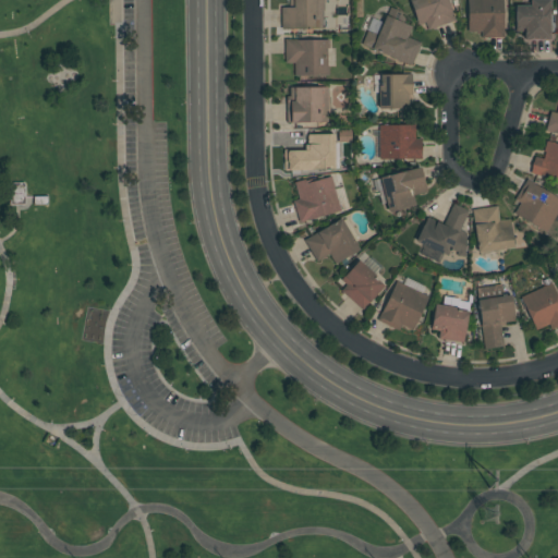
[(281,8),(289,8),(289,0),(316,0),(316,16),(315,16),(315,28),(282,29),(281,8)]
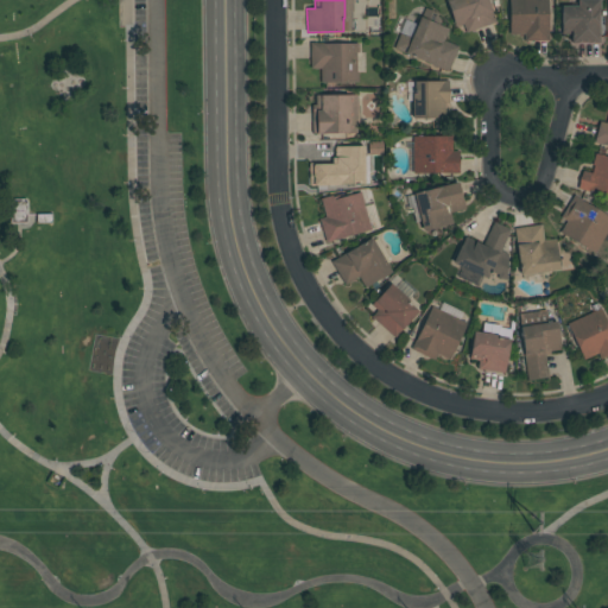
[(463,24),(456,27),(447,0),(488,0),(496,21),(467,33),(463,24)]
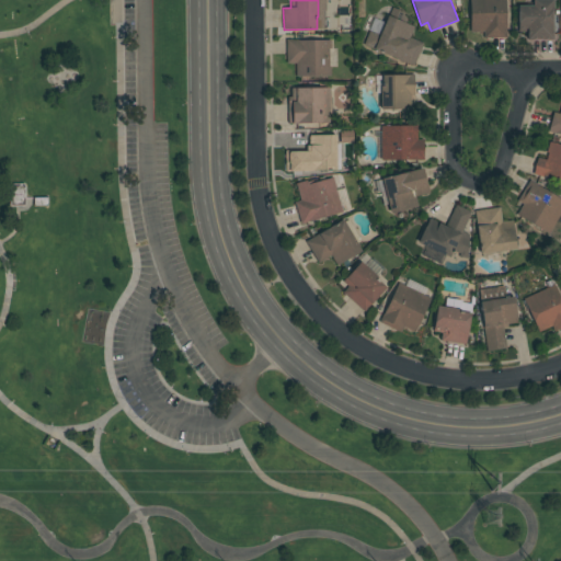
[(506,0),(507,37),(484,38),(484,32),(470,33),(470,0),(506,0)]
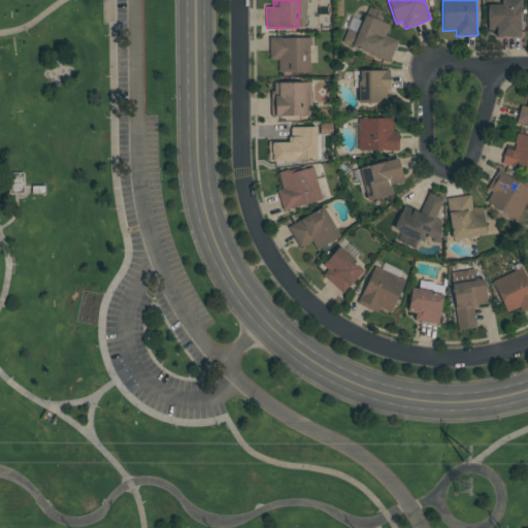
[(496,37),(496,30),(488,30),(488,5),(502,5),(502,0),(521,0),(521,8),(520,8),(521,37),(496,37)]
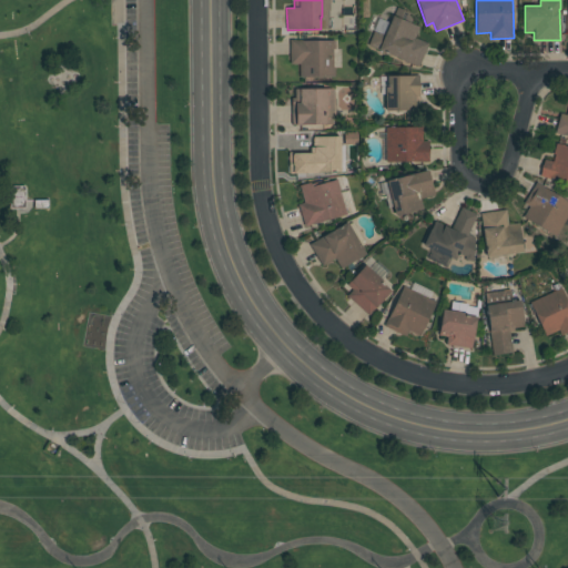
[(404,10),(413,19),(411,23),(419,27),(415,38),(428,43),(418,67),(368,46),(374,31),(385,37),(397,8),(404,10)]
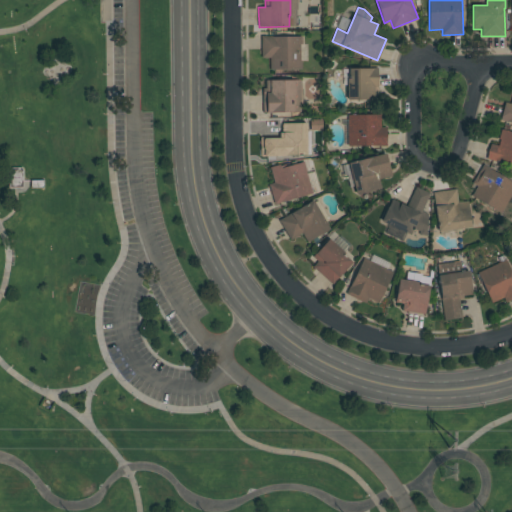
[(267,36),(271,36),(271,37),(302,37),(302,44),(300,44),(300,61),(302,61),(302,69),(270,70),(270,58),(262,58),(261,36),(267,36)]
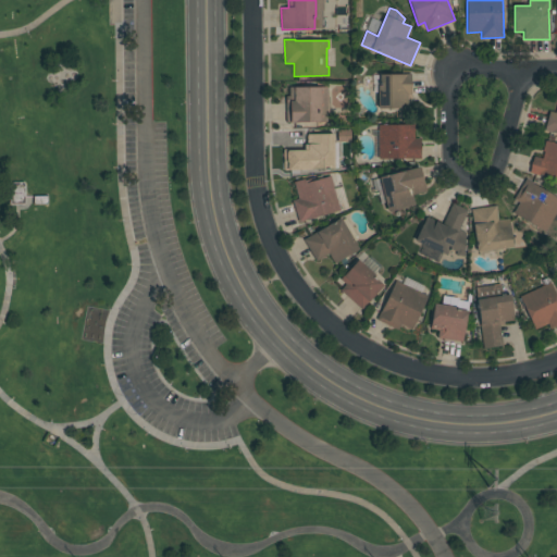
[(378,86),(381,86),(381,77),(380,77),(380,75),(411,74),(411,95),(408,95),(408,108),(379,109),(378,86)]
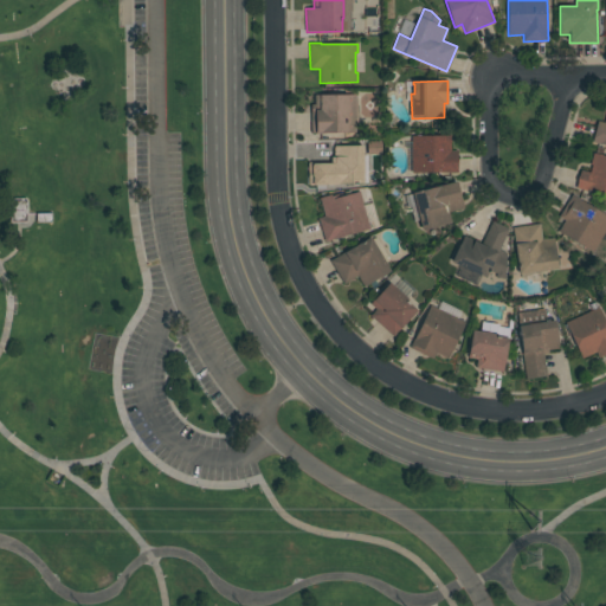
[(355,95),(356,133),(323,133),(323,134),(316,134),(316,133),(311,133),(311,104),(315,104),(315,95),(355,95)]
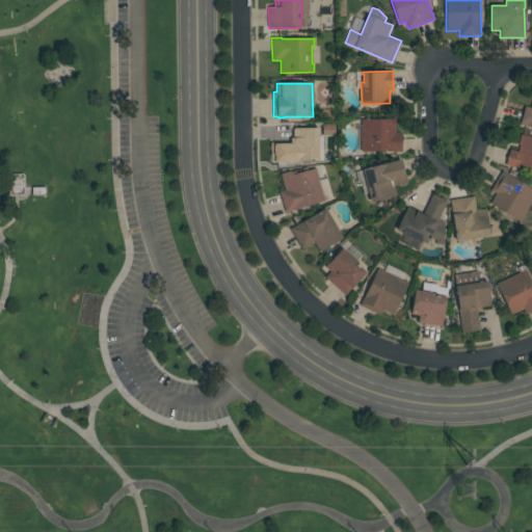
[(531,128),(528,127),(520,125),(526,106),(531,108),(531,103),(531,128)]
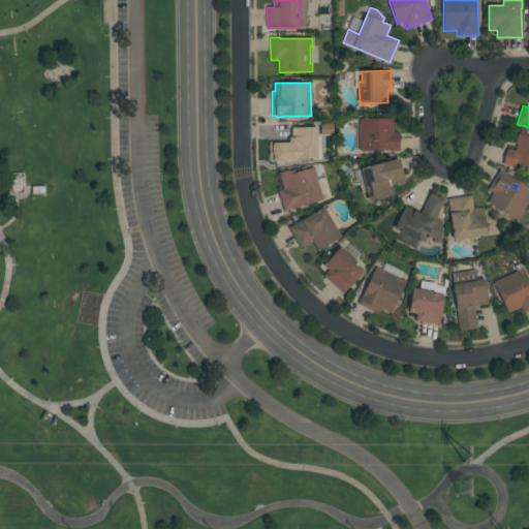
[(394,118),(394,131),(400,131),(400,151),(360,151),(360,119),(394,118)]
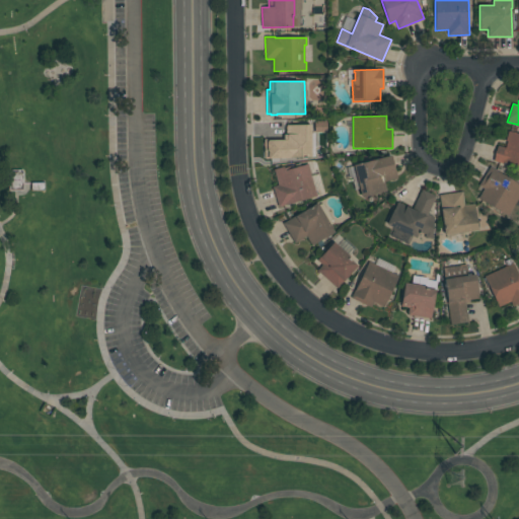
[(311,157),(293,157),(293,158),(268,159),(268,157),(265,157),(265,139),(284,139),(284,135),(286,135),(286,127),(286,125),(311,125),(311,157)]
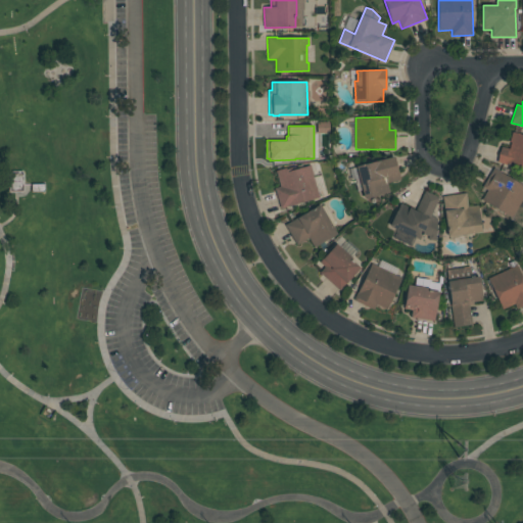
[(522,168),(507,163),(507,165),(497,162),(502,147),(509,149),(511,143),(509,142),(512,132),(522,135),(522,168)]
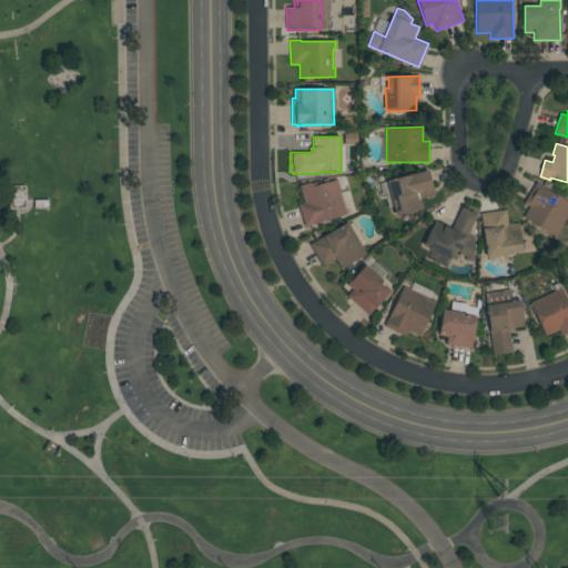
[(386,181),(428,170),(433,188),(435,195),(421,200),(424,210),(396,216),(386,181)]
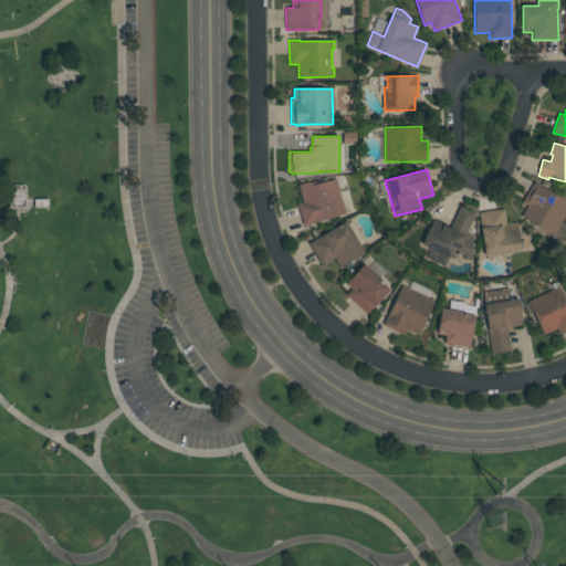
[(352,211),(346,212),(346,213),(303,226),(297,203),(303,202),(299,185),(310,182),(324,179),(325,181),(336,179),(339,190),(345,189),(352,211)]
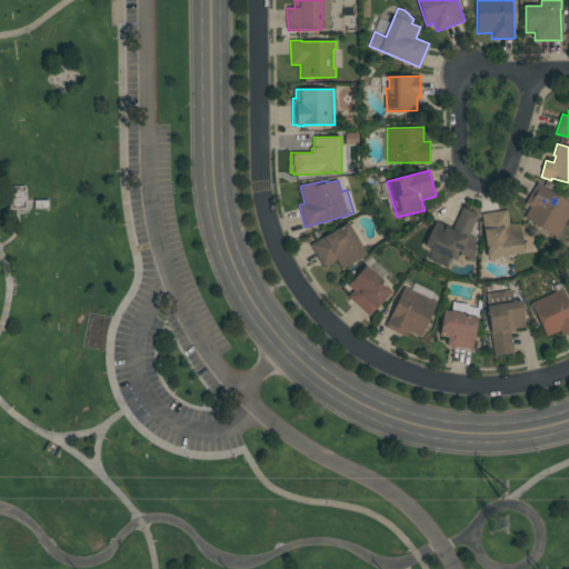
[(568,216),(557,237),(525,218),(531,207),(525,203),(538,182),(545,187),(543,187),(568,201),(568,216)]
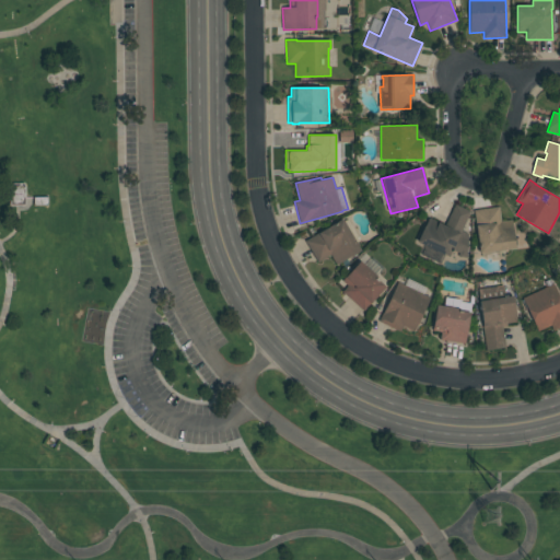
[(24,206),(16,206),(11,206),(10,205),(9,185),(10,184),(24,183),(25,185),(25,203),(24,206)]
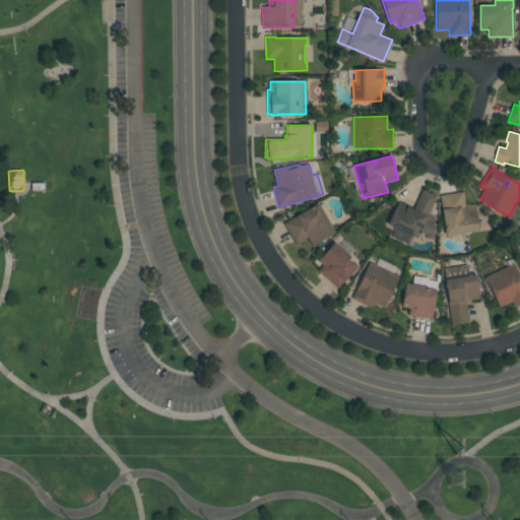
[(434,239),(426,239),(426,235),(419,232),(417,239),(387,225),(394,210),(395,210),(398,203),(413,209),(423,190),(437,196),(429,214),(435,217),(434,239)]
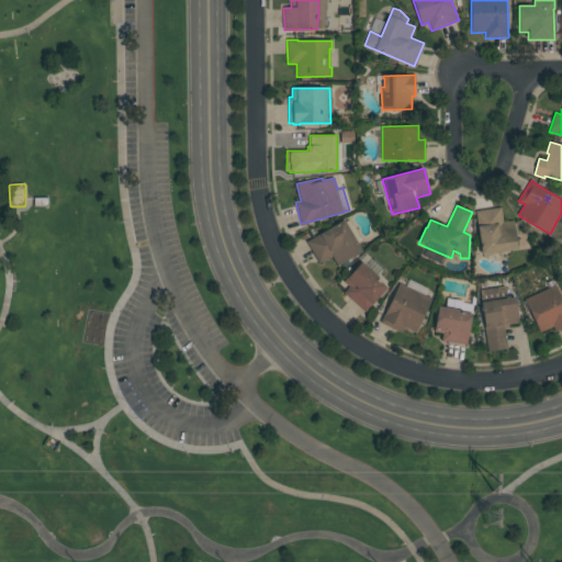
[(482,255),(475,211),(501,208),(503,223),(514,221),(518,249),(482,255)]
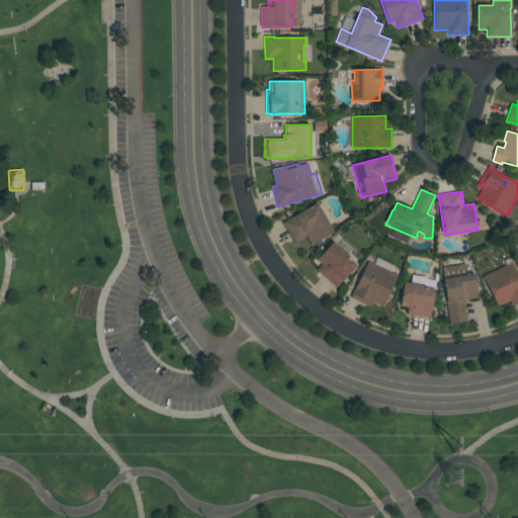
[(334,232),(312,245),(306,236),(294,243),(282,223),(317,202),(334,232)]
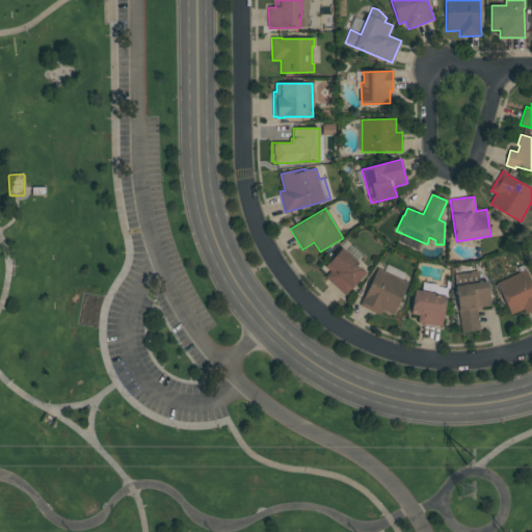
[(358,263),(357,264),(367,273),(346,296),(325,277),(330,271),(325,267),(342,248),(358,263)]
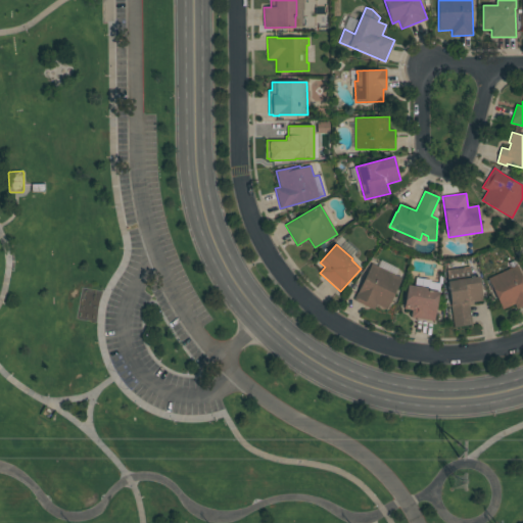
[(510,269),(507,263),(514,259),(516,266),(517,265),(522,277),(522,305),(517,308),(515,304),(503,310),(488,279),(510,269)]
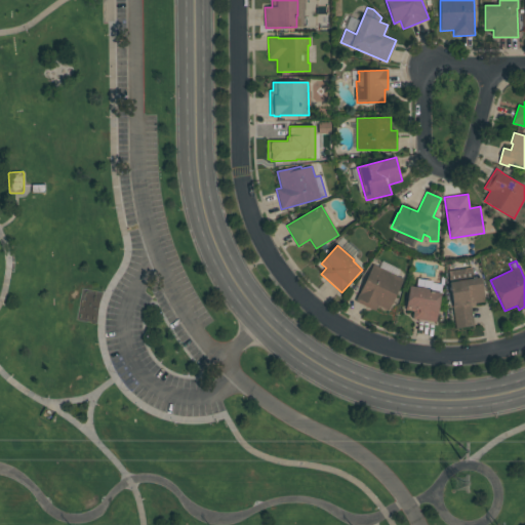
[(359,293),(359,294),(373,265),(403,279),(389,311),(378,306),(375,311),(355,301),(359,293)]
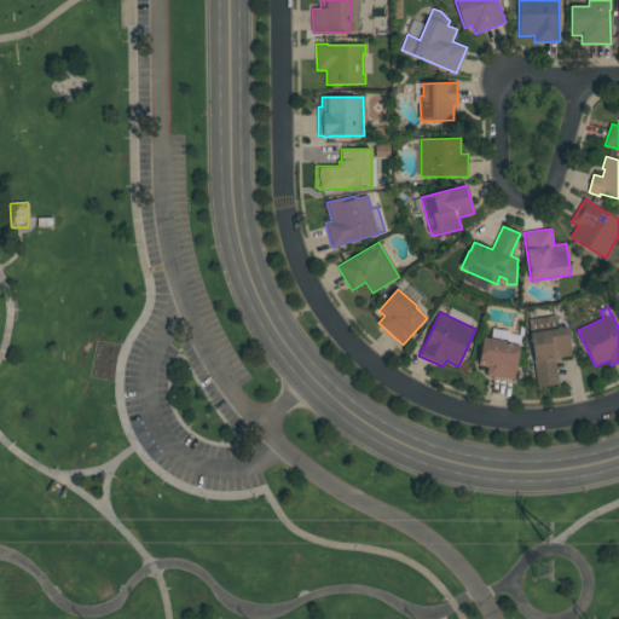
[(533,360),(534,360),(528,319),(556,316),(559,329),(567,328),(572,356),(560,358),(561,362),(555,362),(559,385),(537,387),(533,360)]
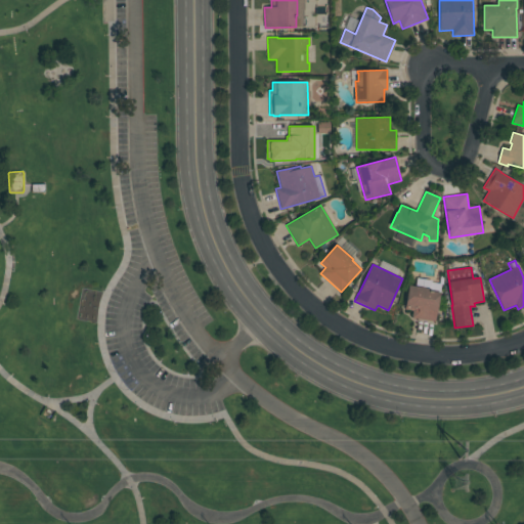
[(411,318),(412,311),(405,309),(408,286),(416,287),(417,278),(432,280),(432,282),(439,284),(441,276),(444,276),(442,286),(441,286),(435,322),(411,318)]
